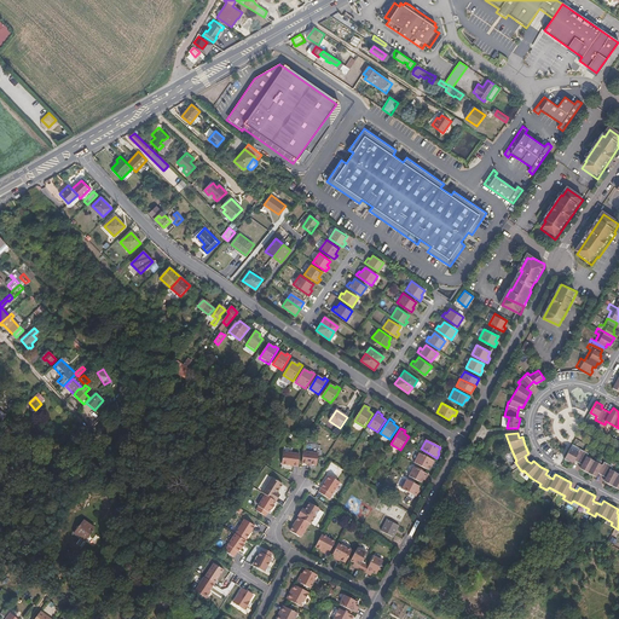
[(578,451),(571,446),(565,458),(571,462),(573,458),(582,463),(580,467),(595,475),(597,472),(606,476),(603,480),(618,487),(618,473),(611,468),(612,464),(603,460),(602,463),(586,456),(589,451),(580,446),(578,451)]
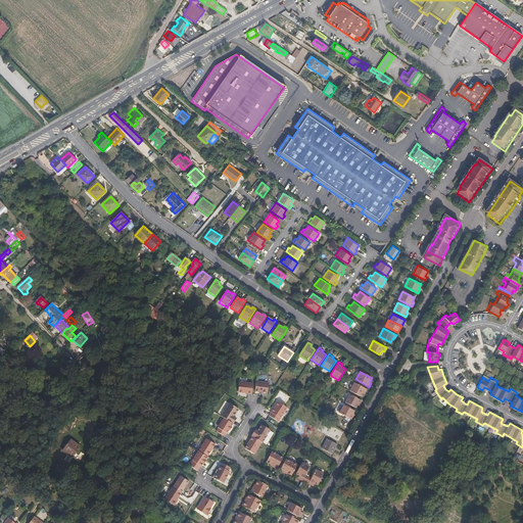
[(253,384),(239,382),(238,392),(251,394),(253,384)]
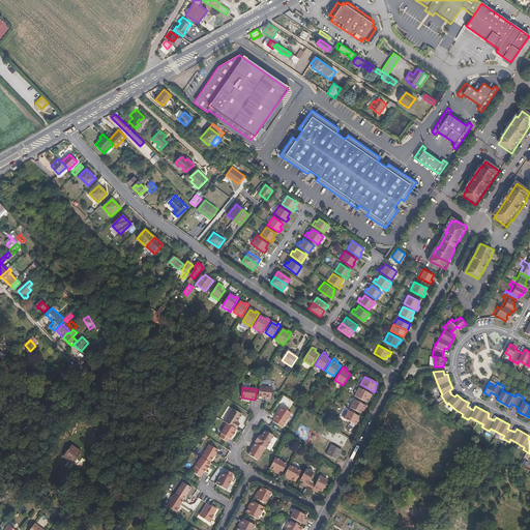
[(272,388),(260,387),(258,398),(271,399),(272,388)]
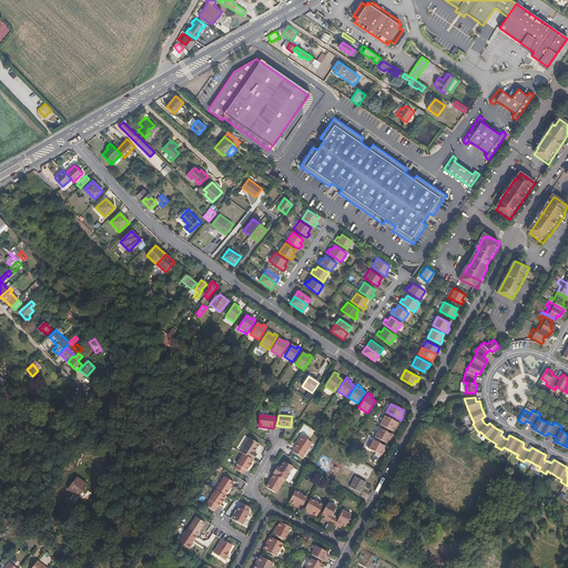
[(385,415),(379,424),(393,432),(395,426),(397,427),(399,423),(385,415)]
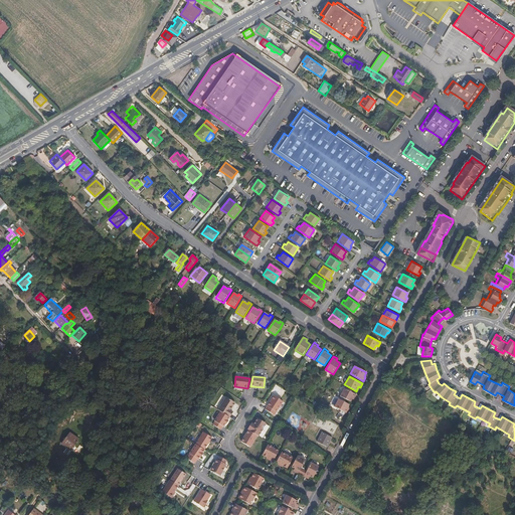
[(344,388),(340,396),(350,401),(353,396),(355,397),(356,394),(344,388)]
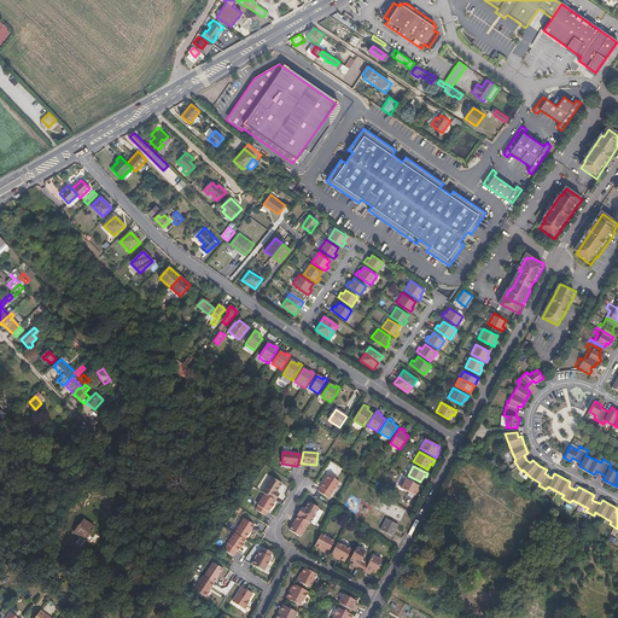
[(339,482),(328,476),(320,488),(318,491),(328,499),(339,482)]
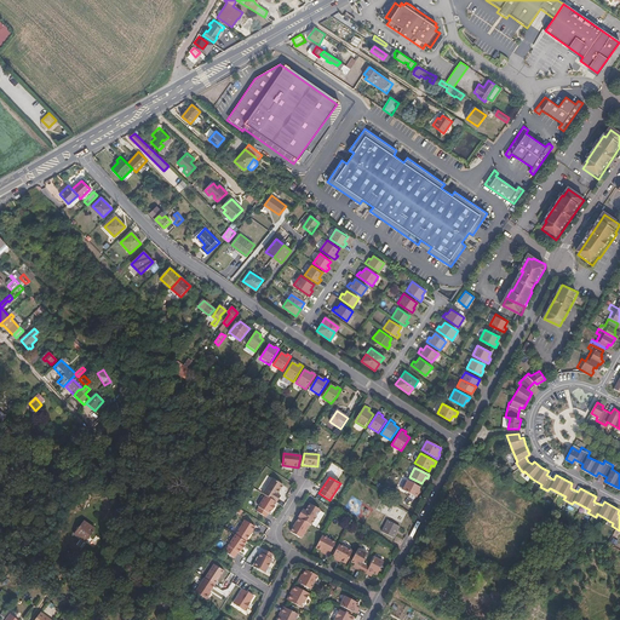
[(273,478),(263,494),(276,503),(280,497),(276,494),(279,491),(280,491),(283,486),(273,478)]
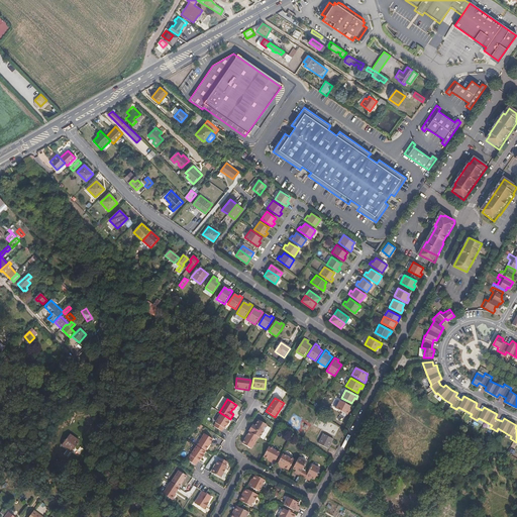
[(350,406),(340,400),(335,408),(347,415),(349,412),(348,411),(350,406)]
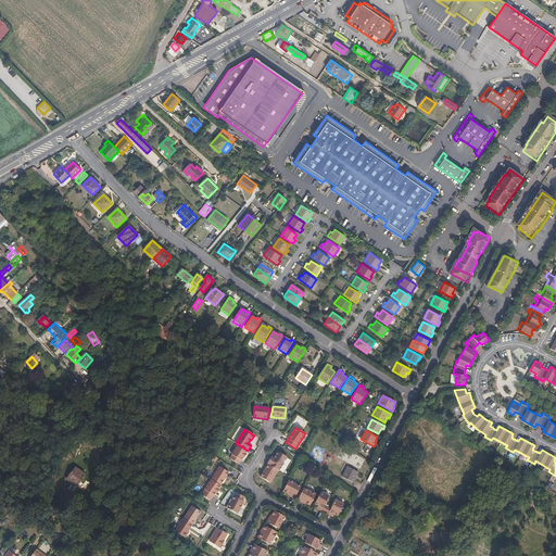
[(248,451),(238,444),(231,455),(229,458),(238,464),(243,457),(244,458),(247,455),(245,454),(248,451)]
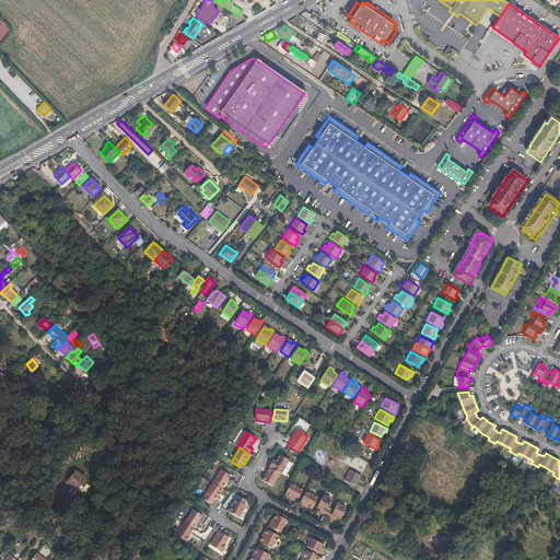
[(273,459),(269,467),(279,474),(280,474),(289,461),(279,454),(275,461),(273,459)]
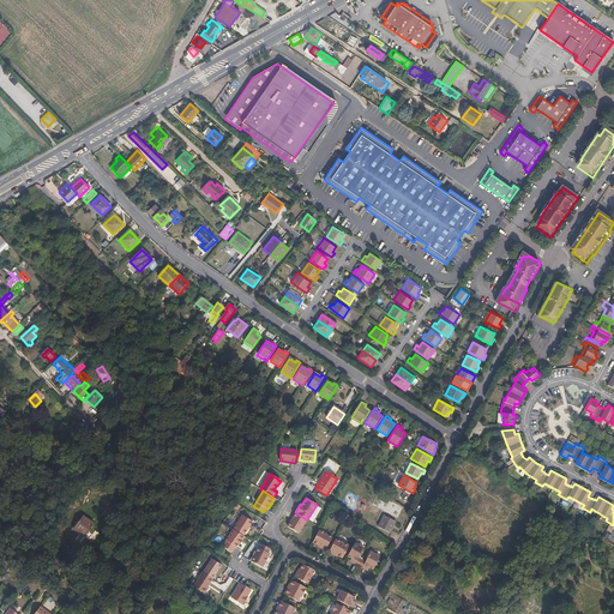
[(306,519),(295,512),(287,527),(298,533),(306,519)]
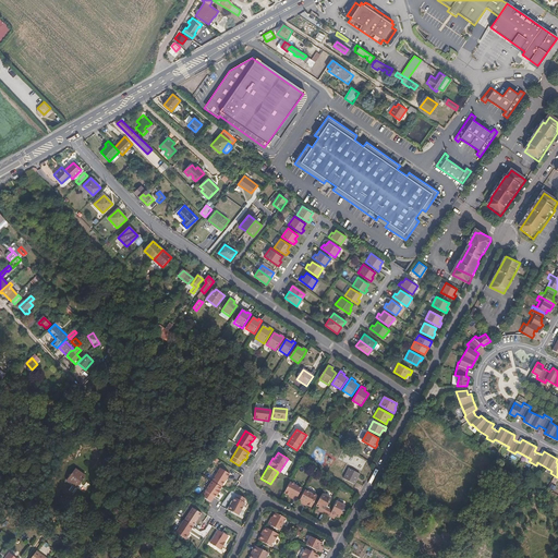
[(76,487),(85,476),(75,469),(67,480),(76,487)]
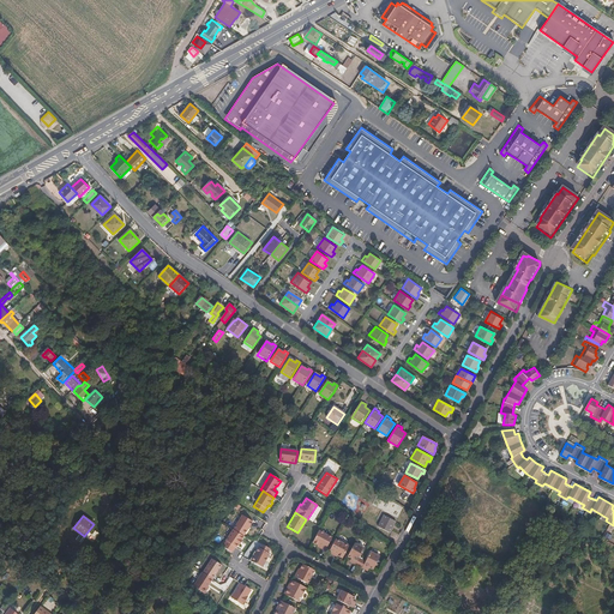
[(242,516),(234,529),(244,536),(252,522),(242,516)]
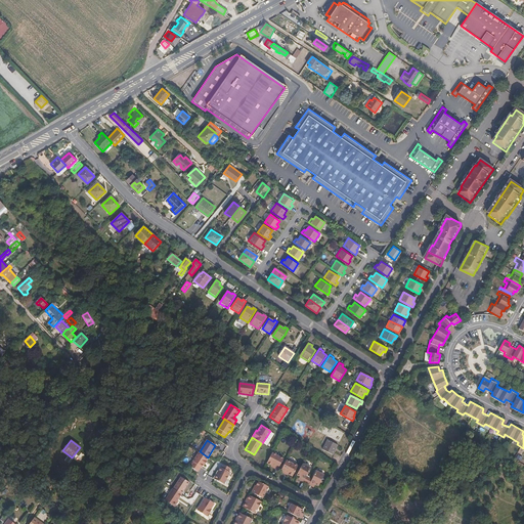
[(338,445),(328,440),(322,449),(333,455),(338,445)]
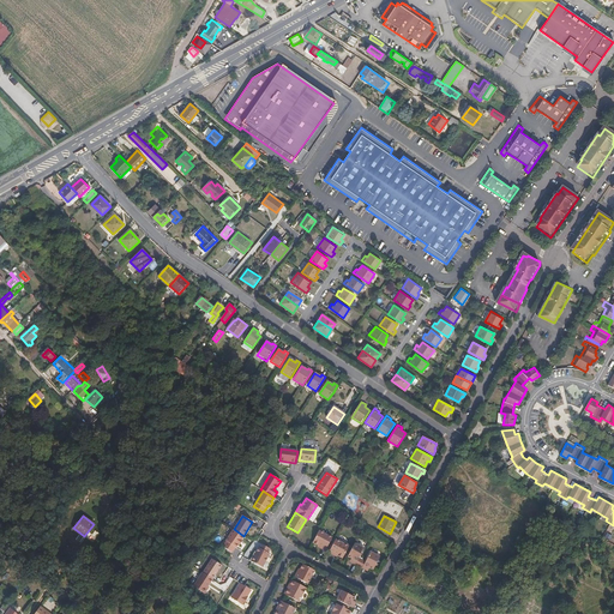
[(241,541),(244,537),(233,530),(226,541),(222,547),(232,553),(235,548),(236,548),(239,545),(241,541)]
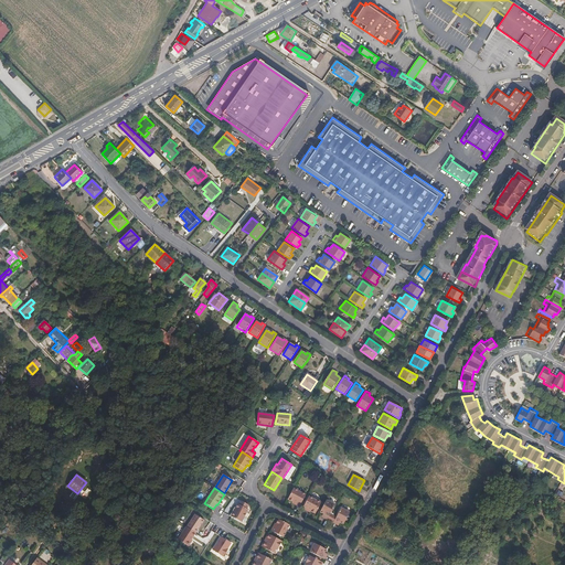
[(306,494),(294,488),(287,499),(296,503),(295,504),(299,507),(306,494)]
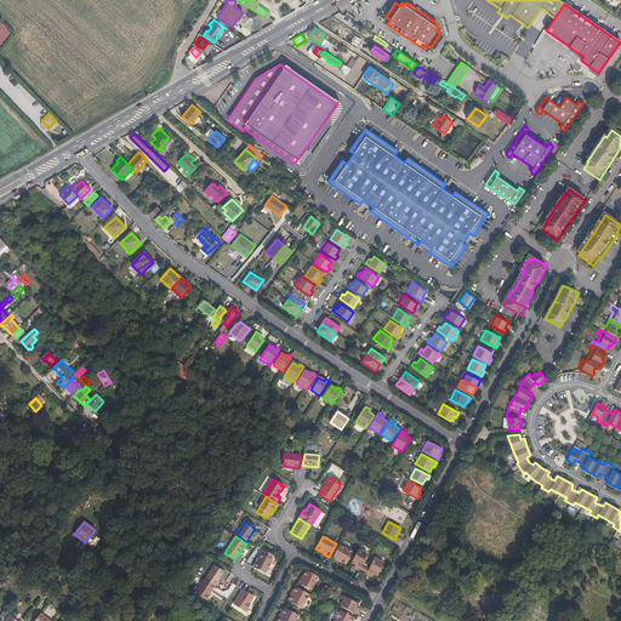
[(427,540),(425,545),(439,554),(443,548),(427,540)]
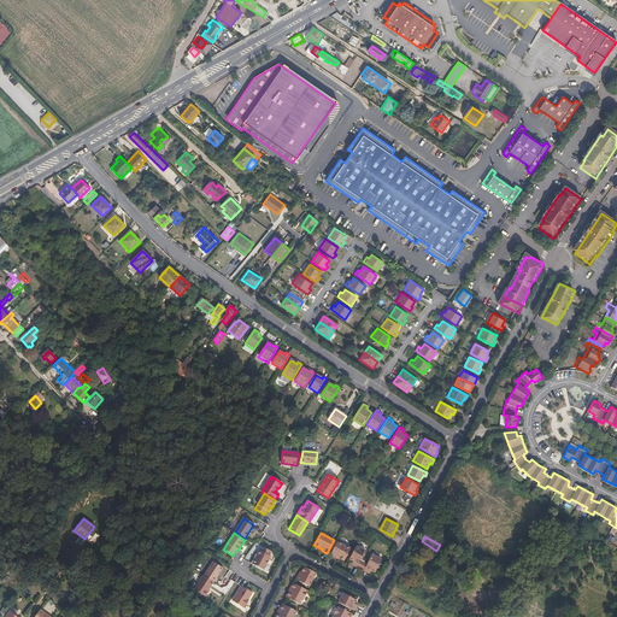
[(350,548),(338,541),(330,554),(334,557),(335,556),(344,560),(350,548)]
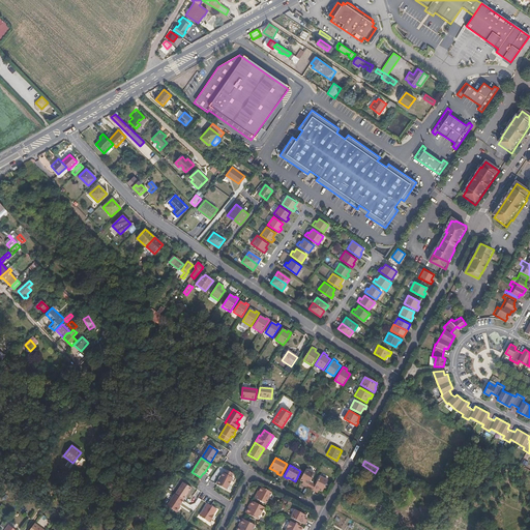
[(310,489),(313,482),(310,481),(314,473),(306,468),(300,480),(304,482),(303,486),(310,489)]
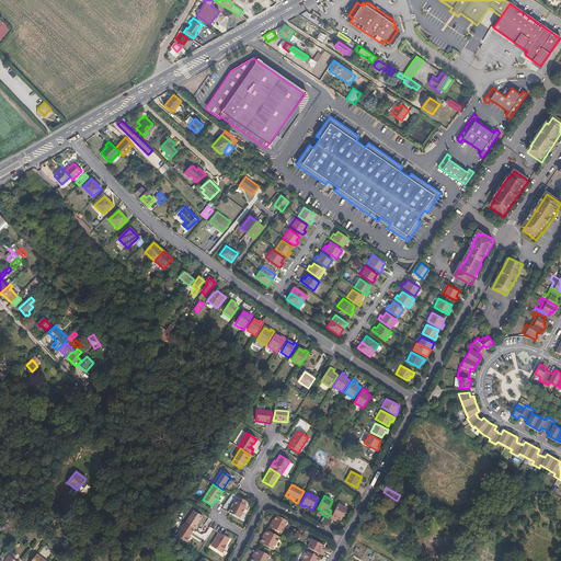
[(244,505),(247,502),(239,497),(237,501),(236,501),(229,513),(239,518),(245,506),(244,505)]
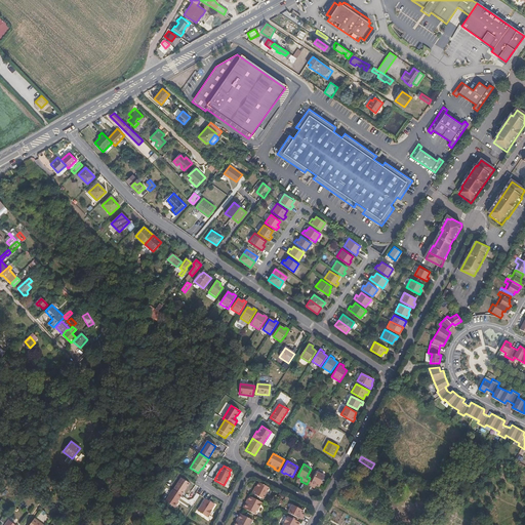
[(313,480),(309,485),(313,487),(315,484),(319,487),(325,476),(317,472),(313,480)]
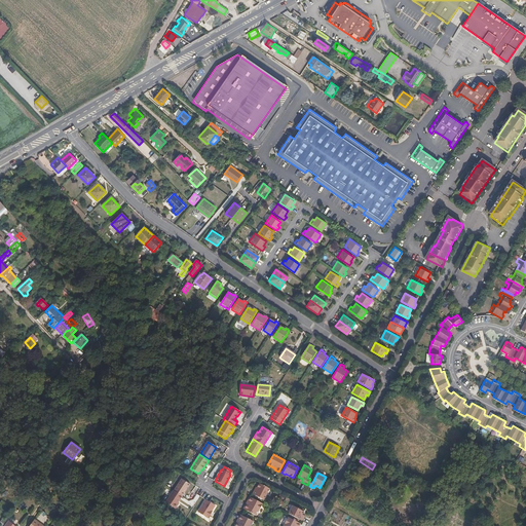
[(181,479),(173,490),(182,496),(189,484),(181,479)]
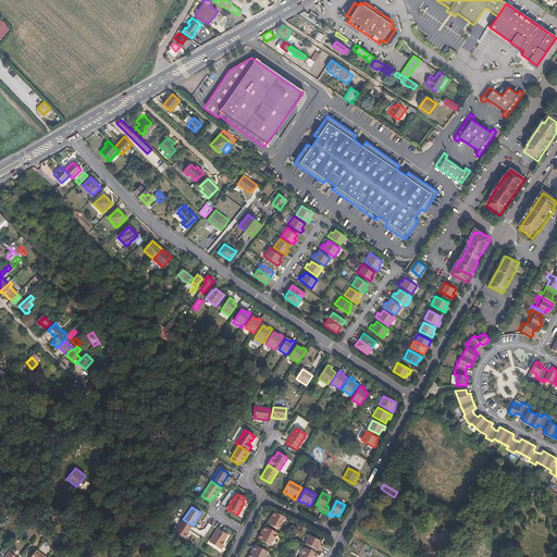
[(371,520),(379,524),(381,520),(383,522),(386,516),(384,515),(386,511),(379,507),(371,520)]
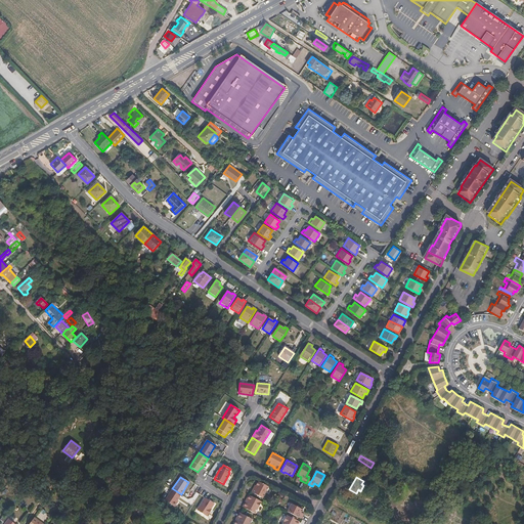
[(262,497),(268,487),(258,482),(254,489),(253,488),(251,491),(262,497)]
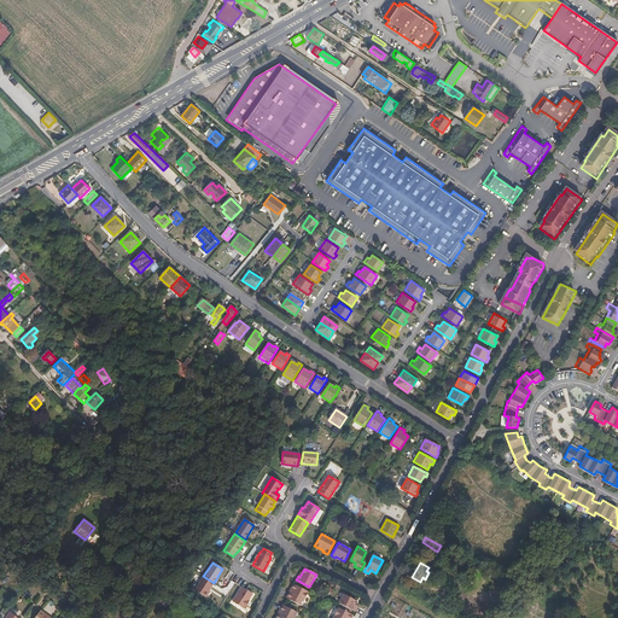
[(214,583),(203,576),(194,590),(204,596),(214,583)]
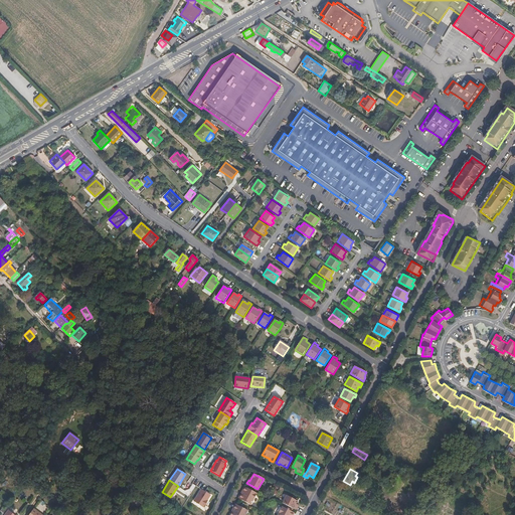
[(249,505),(256,493),(244,487),(241,491),(243,492),(239,499),(249,505)]
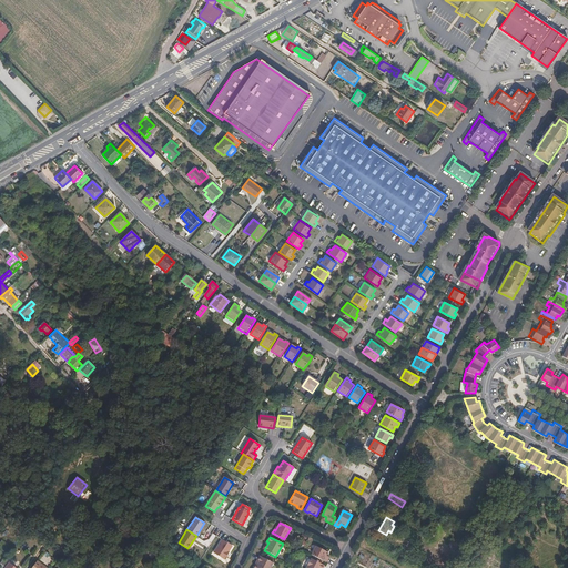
[(232,546),(222,539),(213,553),(223,559),(224,559),(229,553),(229,551),(232,546)]
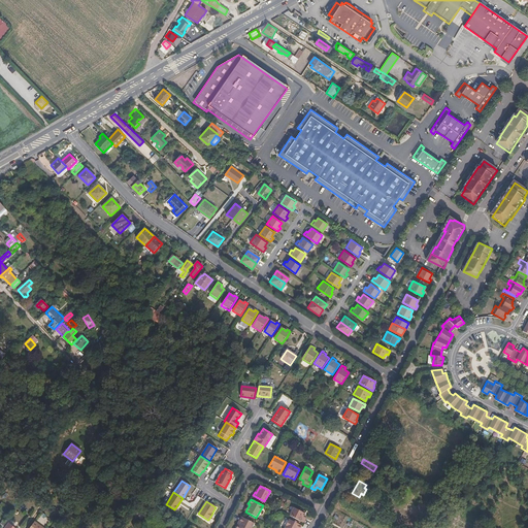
[(290,516),(303,523),(305,519),(302,518),(305,513),(294,507),(290,516)]
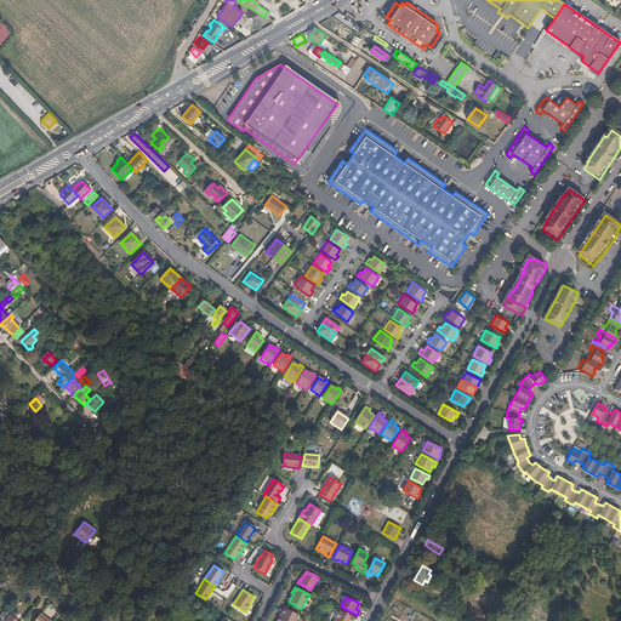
[(275,620),(295,620),(298,615),(286,608),(280,617),(278,616),(275,620)]
